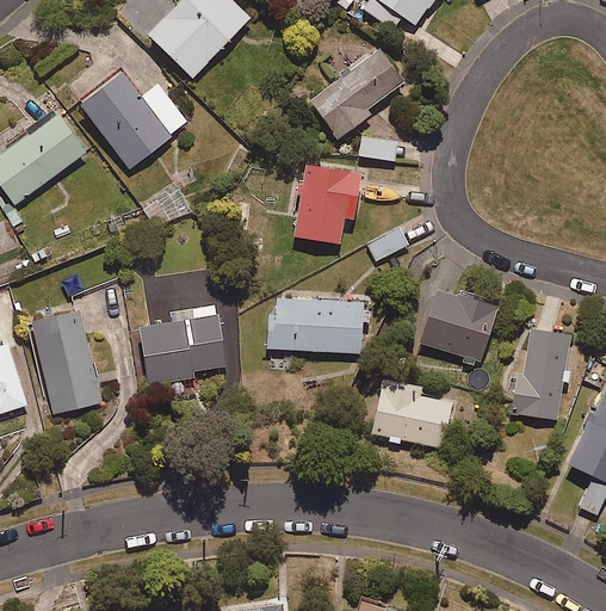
[(233,0),(178,0),(147,34),(195,79),(252,18),(233,0)]
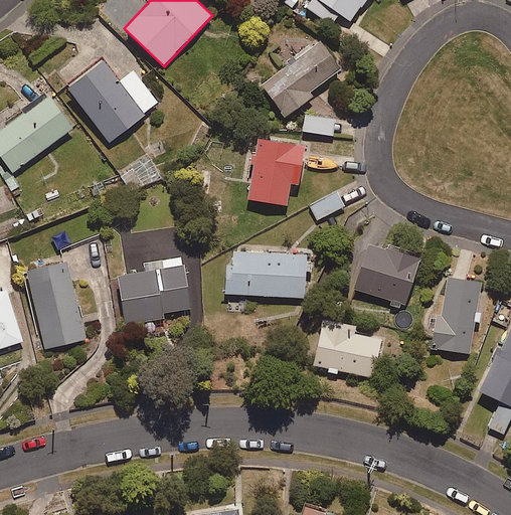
[(286,0),(285,2),(295,8),(300,0),(286,0)]
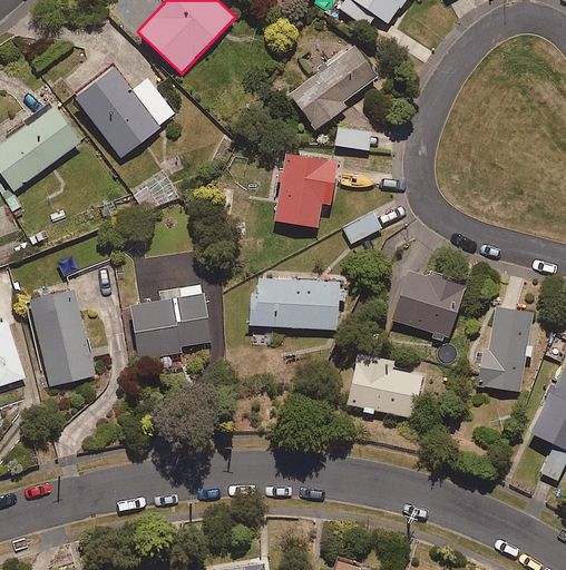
[(345,0),(341,8),(369,28),(378,13),(389,21),(399,6),(402,8),(408,0),(345,0)]
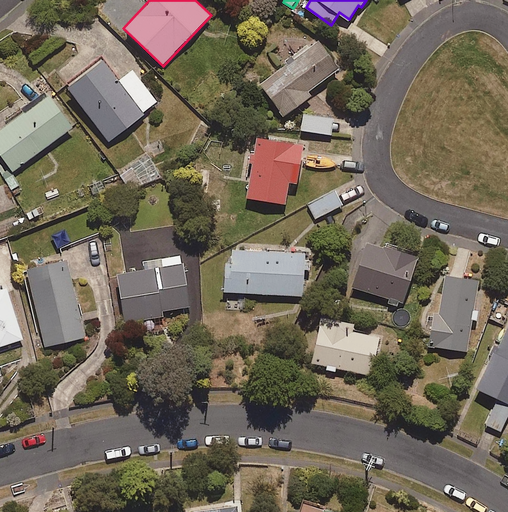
[(286,64),(259,84),(284,116),(310,96),(306,91),(339,66),(318,39),(293,58),(291,55),(284,61),(286,64)]
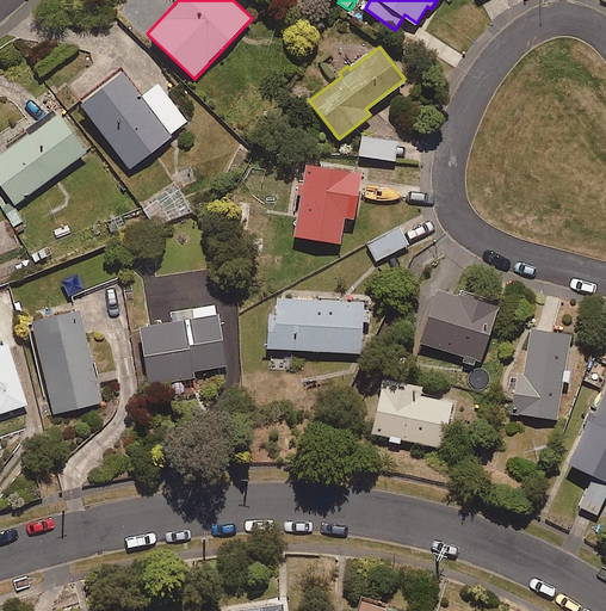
[(122,72),(78,105),(130,172),(175,137),(172,133),(187,121),(158,82),(141,96),(122,72)]
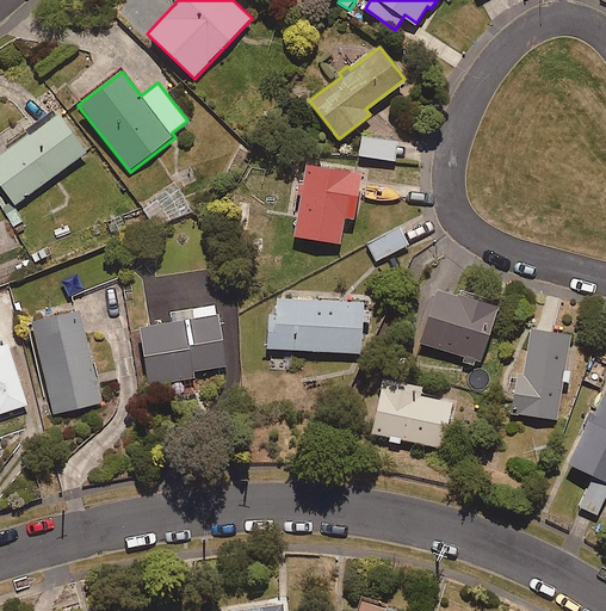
[(55,112),(0,153),(0,186),(14,205),(85,152),(55,112)]
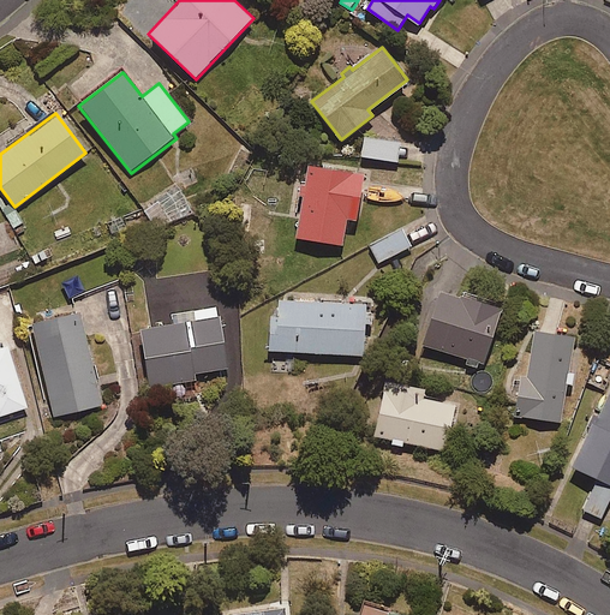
[(401,141),(364,136),(362,156),(398,161),(401,141)]
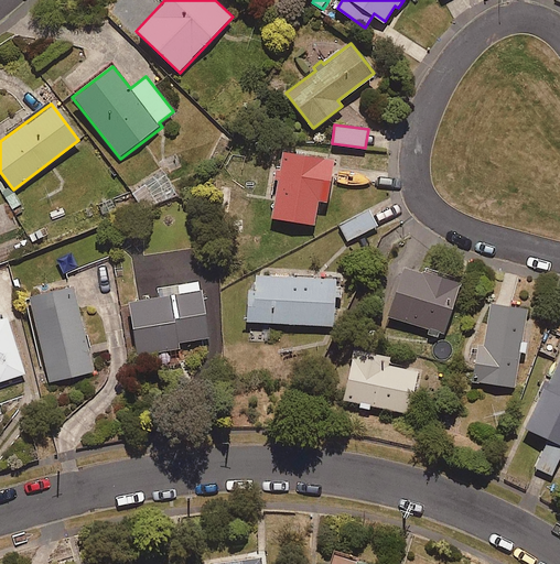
[(333,160),(281,153),(279,170),(275,170),(273,181),(278,181),(273,219),(316,225),(320,202),(327,203),(333,160)]
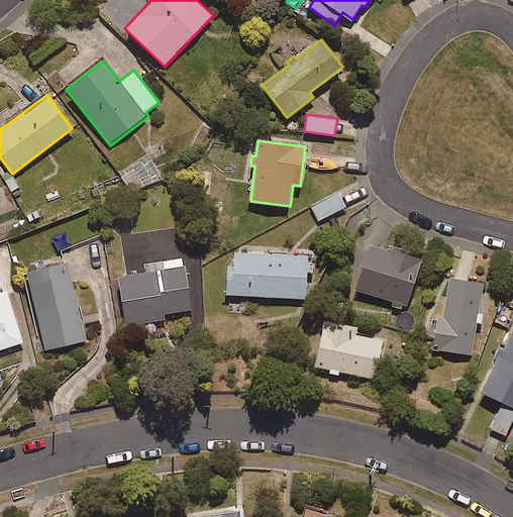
[(341,190),(311,205),(319,221),(349,207),(341,190)]
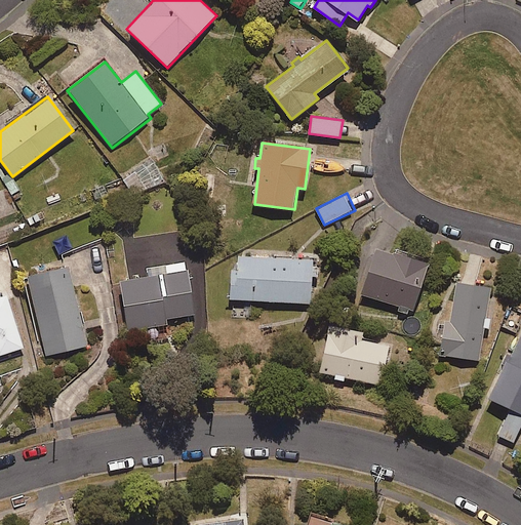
[(427,264),(372,249),(360,295),(414,310),(427,264)]
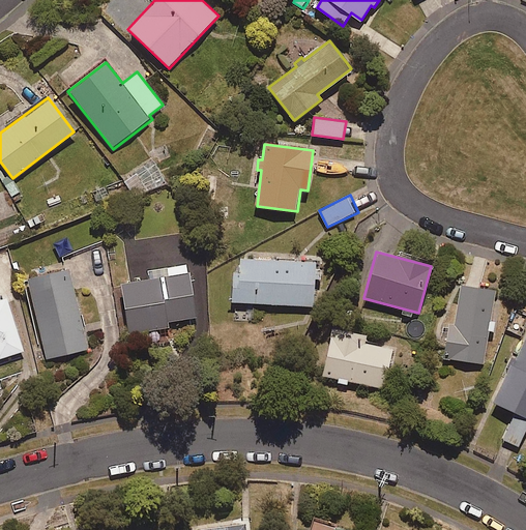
[(232,302),(313,305),(314,280),(322,280),(322,270),(316,270),(316,262),(233,260),(232,302)]
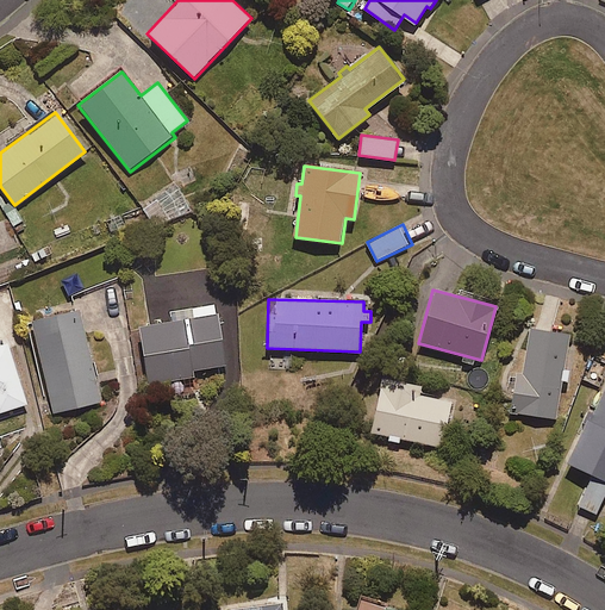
[(78,310),(30,323),(54,416),(101,404),(78,310)]
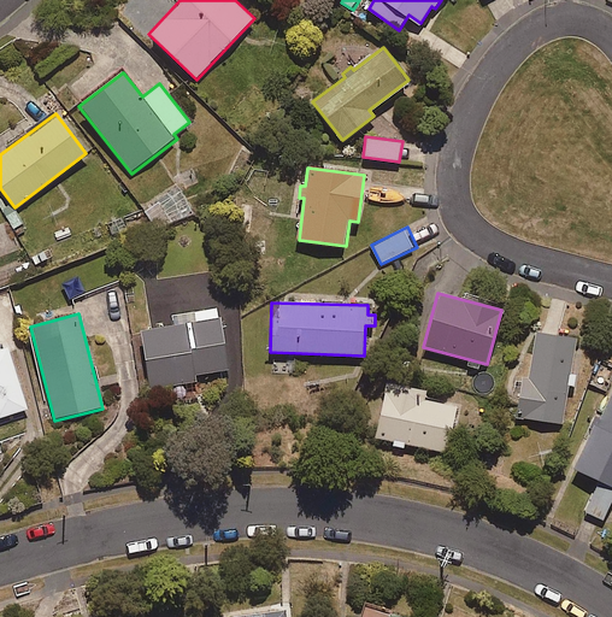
[(221,319),(142,331),(151,389),(196,383),(195,375),(228,370),(221,319)]
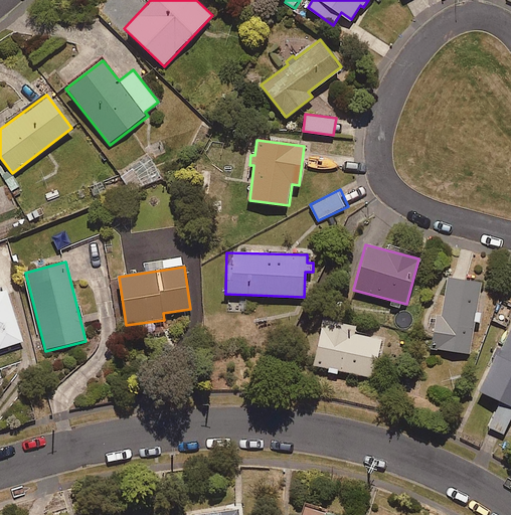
[(482,282),(448,278),(443,316),(436,315),(432,348),(472,354),(482,282)]
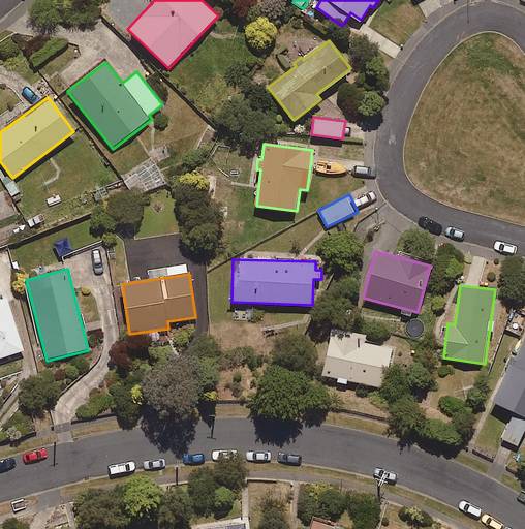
[(6,297),(0,299),(0,360),(25,351),(6,297)]
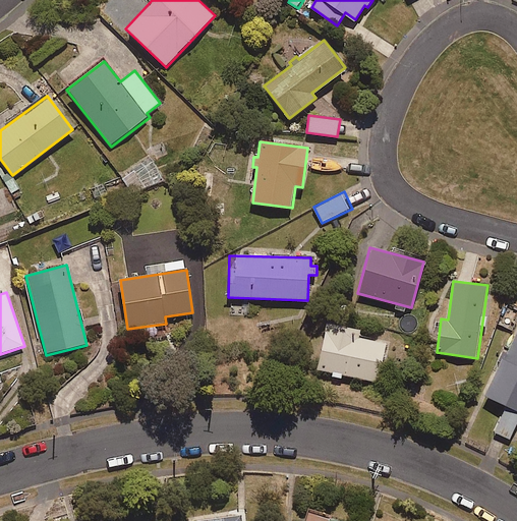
[(516,324),(482,397),(507,408),(496,432),(511,440),(516,427),(516,324)]
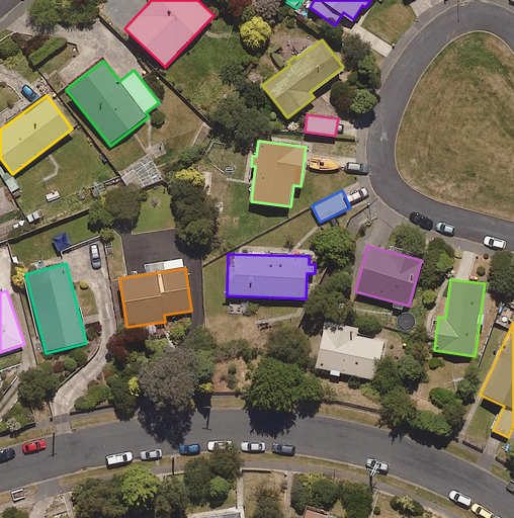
[(322,323),(314,370),(379,382),(388,341),(357,336),(358,330),(322,323)]
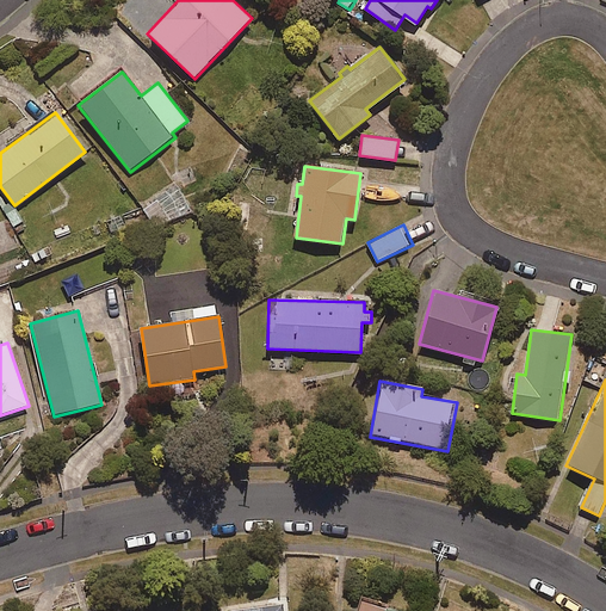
[(288,610),(286,596),(232,604),(232,610),(288,610)]
